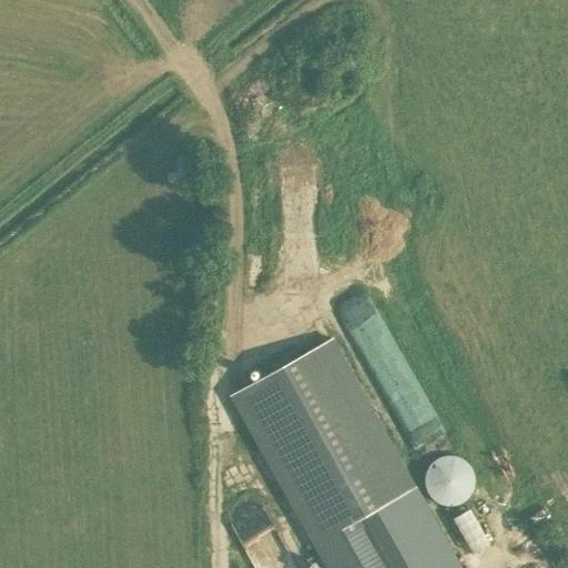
[(375,297),(345,312),(379,383),(409,369),(375,297)]
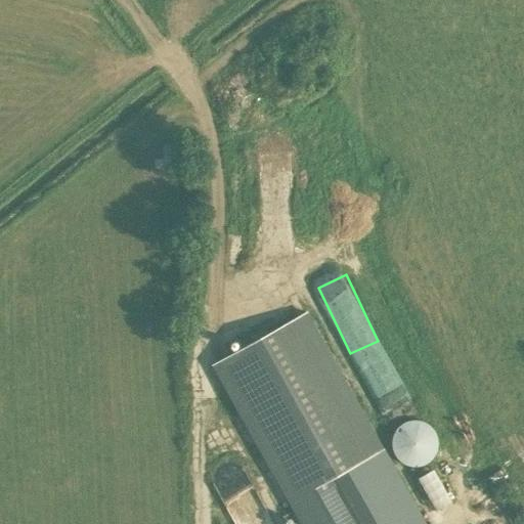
[(425,523),(374,432),(307,313),(212,366),(277,485),(300,523),(425,523)]
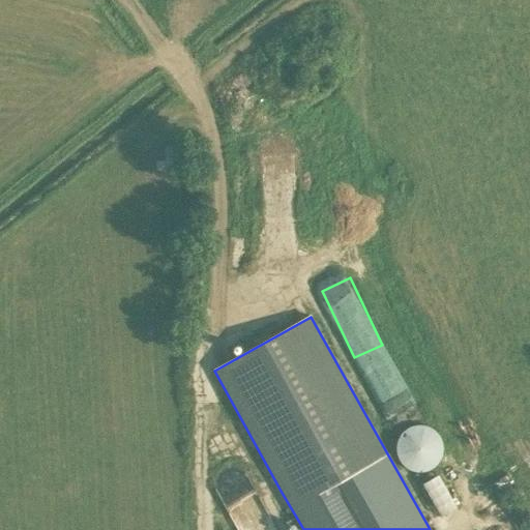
[(403,433),(399,440),(396,448),(399,458),(404,466),(414,471),(429,470),(436,465),(442,454),(443,447),(440,438),(435,430),(421,425),(410,427),(403,433)]
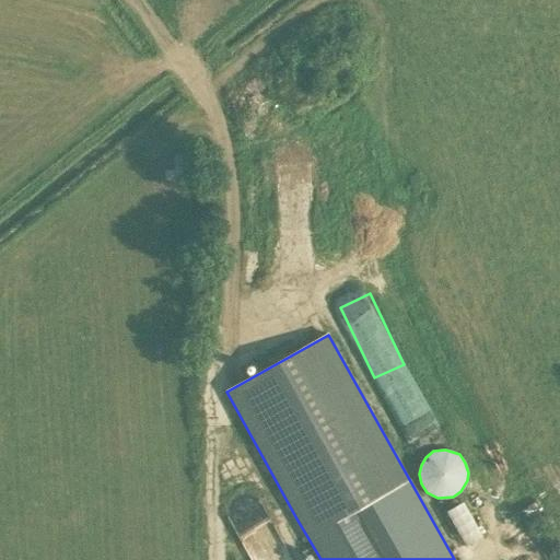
[(465,543),(482,537),(470,501),(454,506),(465,543)]
